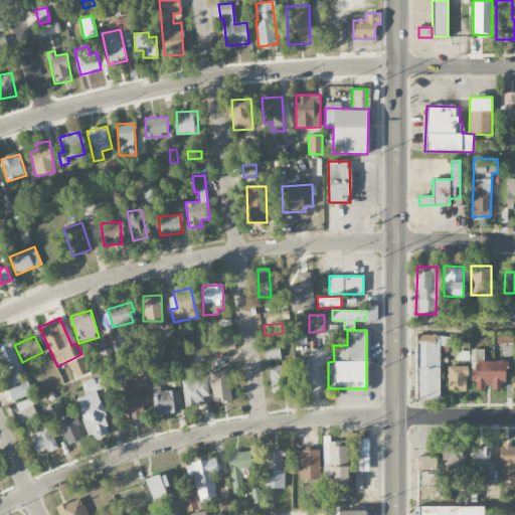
[(440,399),(440,347),(450,347),(450,336),(416,336),(416,399),(440,399)]
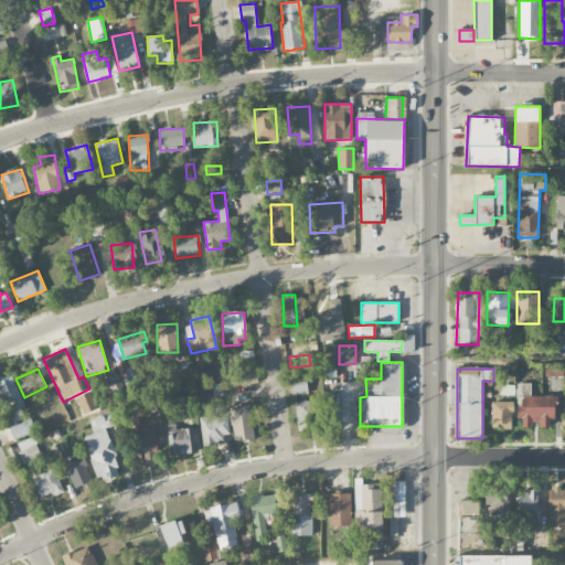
[(11,373),(0,377),(0,397),(6,412),(7,412),(11,424),(28,417),(11,373)]
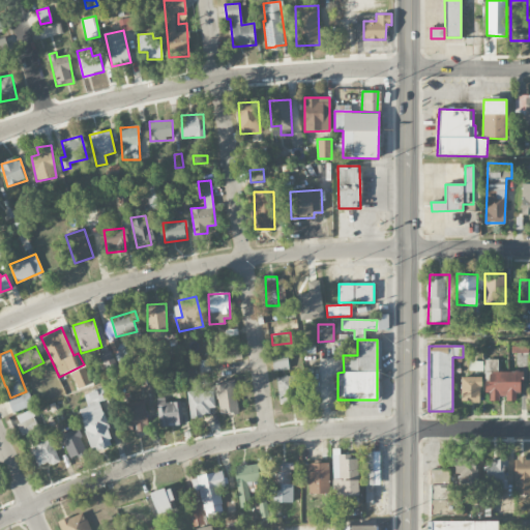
[(99,355),(107,374),(118,369),(110,350),(99,355)]
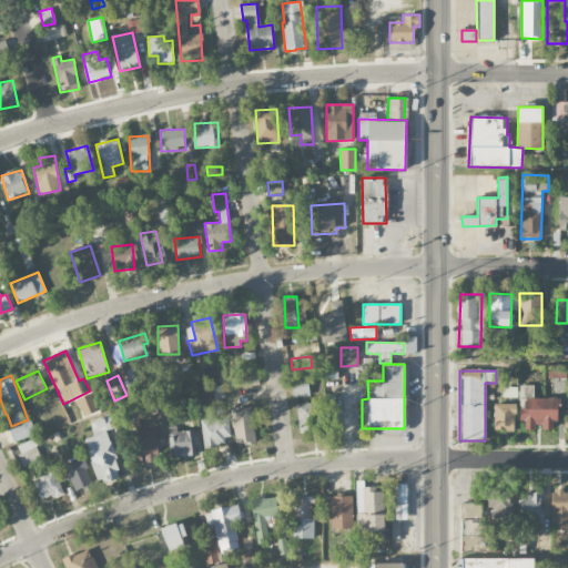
[(291,379),(293,398),(311,396),(308,377),(291,379)]
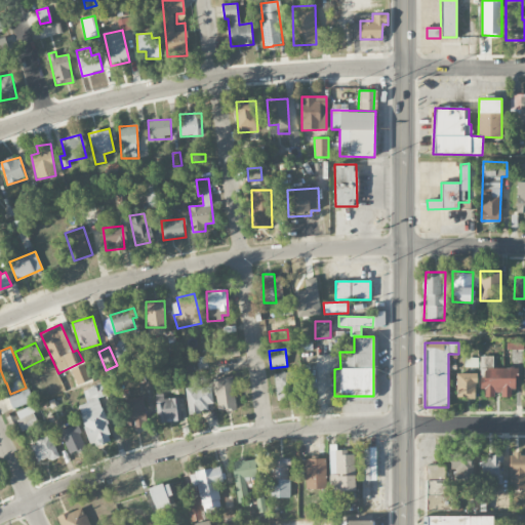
[(71,369),(77,386),(90,379),(84,364),(71,369)]
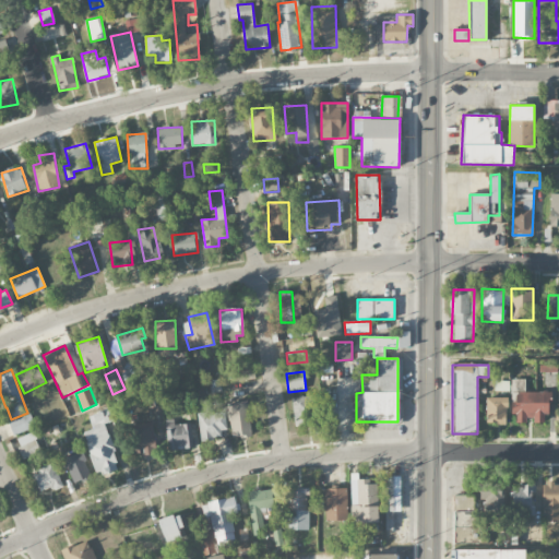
[(514,392),(513,420),(534,421),(534,423),(544,424),(545,412),(551,412),(551,394),(514,392)]
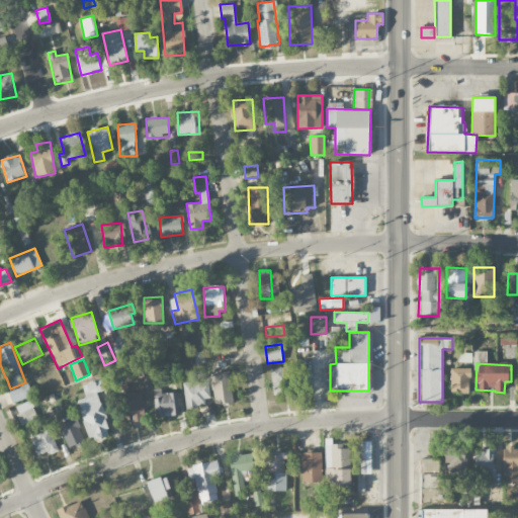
[(271,368),(272,395),(288,394),(287,368),(271,368)]
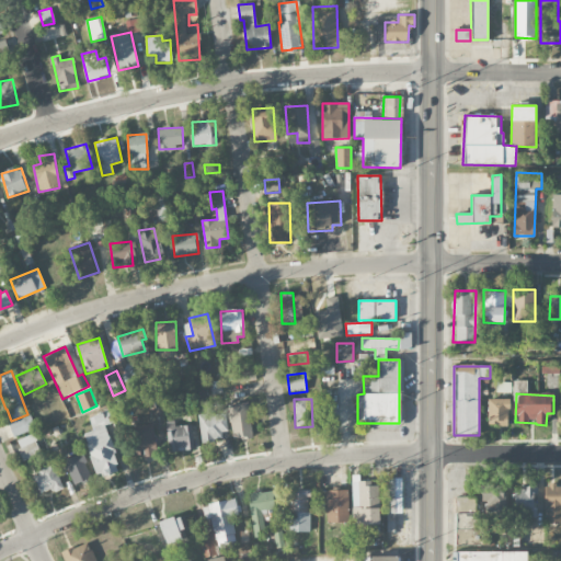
[(489,426),(508,426),(508,400),(488,400),(489,426)]
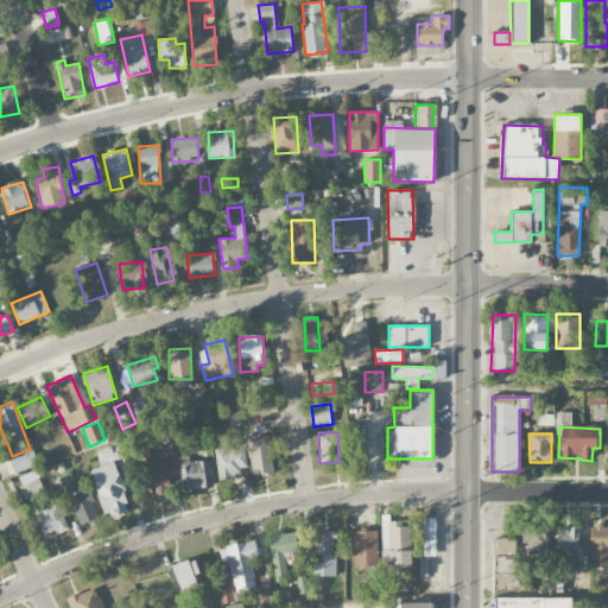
[(272,475),(271,437),(248,437),(249,475),(272,475)]
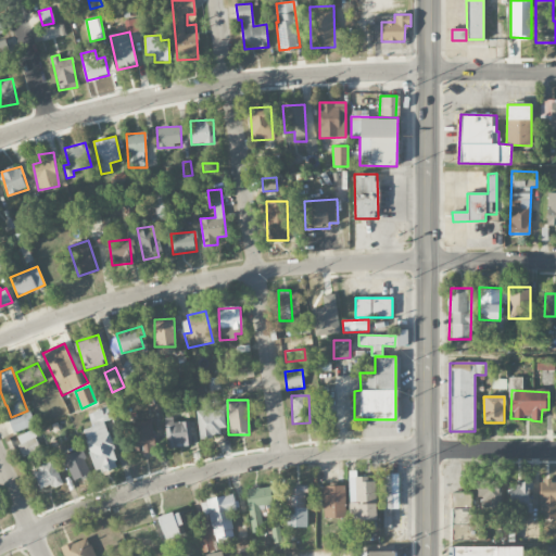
[(227,433),(224,408),(197,412),(200,437),(227,433)]
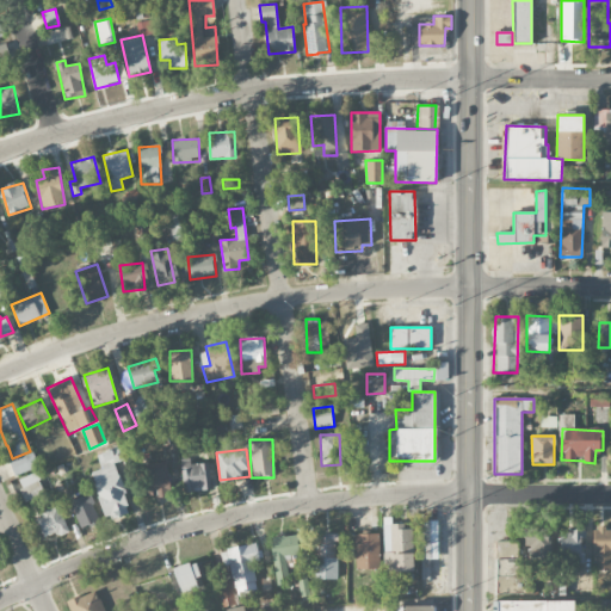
[(8,461),(14,476),(38,466),(32,451),(8,461)]
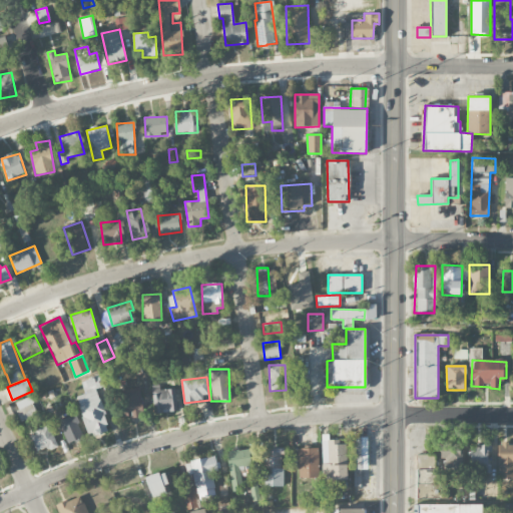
[(75,398),(90,437),(111,429),(91,379),(81,383),(85,393),(75,398)]
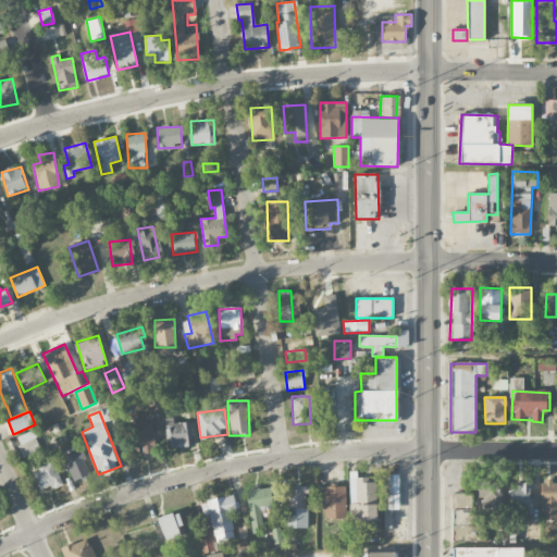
[(165,419),(166,448),(193,447),(192,422),(173,423),(173,418),(165,419)]
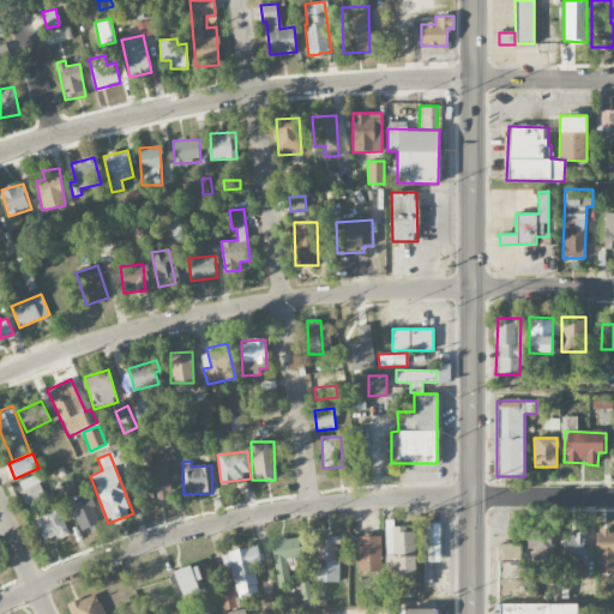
[(146,500),(170,499),(168,464),(145,465),(146,500)]
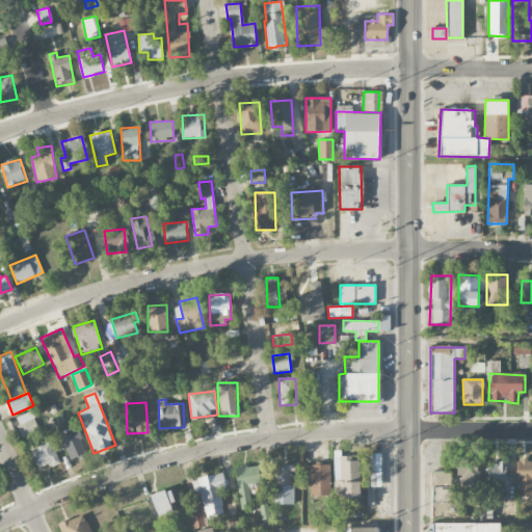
[(15,418),(22,435),(38,430),(31,411),(15,418)]
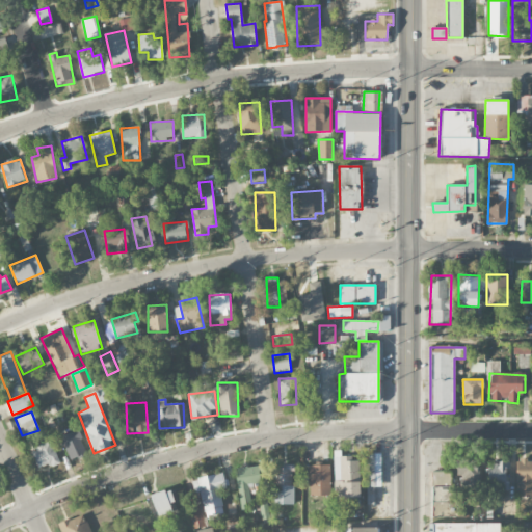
[(59,434),(71,461),(86,455),(76,428),(59,434)]
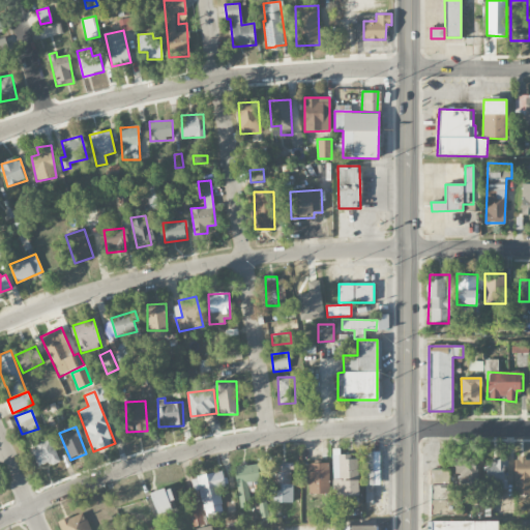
[(39,468),(59,460),(51,439),(30,447),(39,468)]
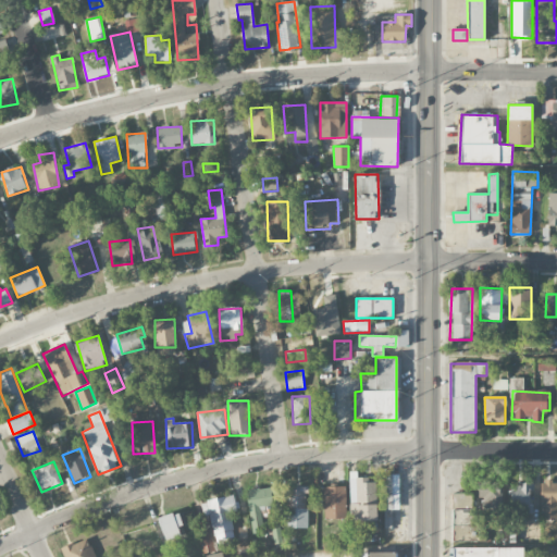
[(357,472),(349,472),(350,521),(376,521),(375,479),(357,480),(357,472)]
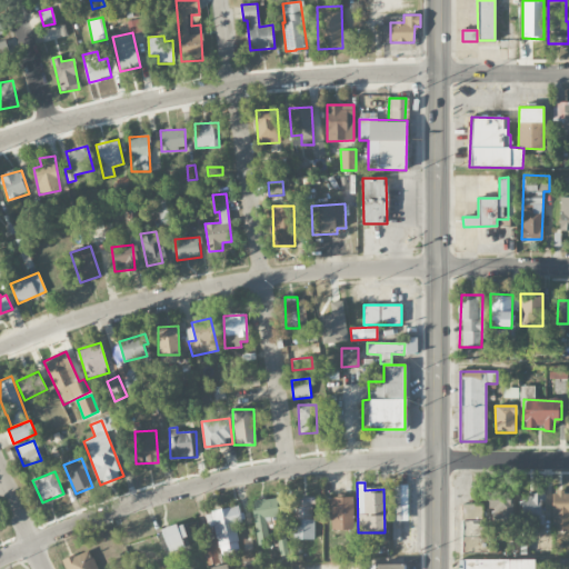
[(391,485),(392,540),(408,540),(408,485),(391,485)]
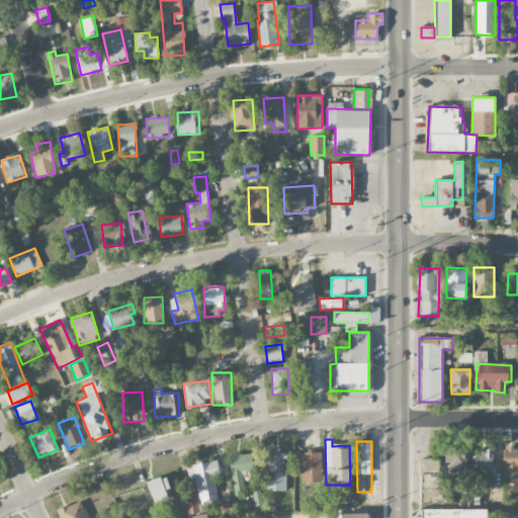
[(493,476),(494,449),(475,448),(473,475),(493,476)]
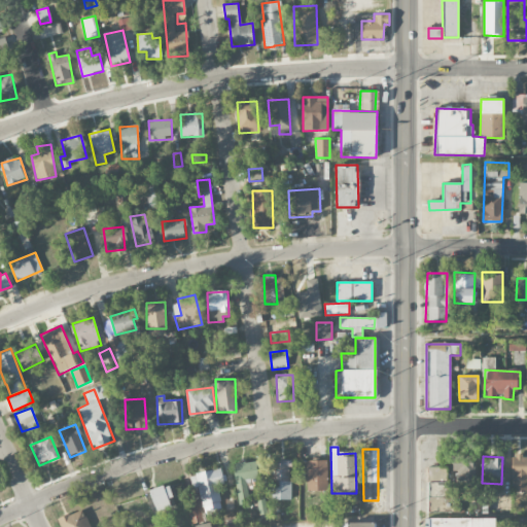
[(526,456),(512,456),(511,490),(526,490),(526,456)]
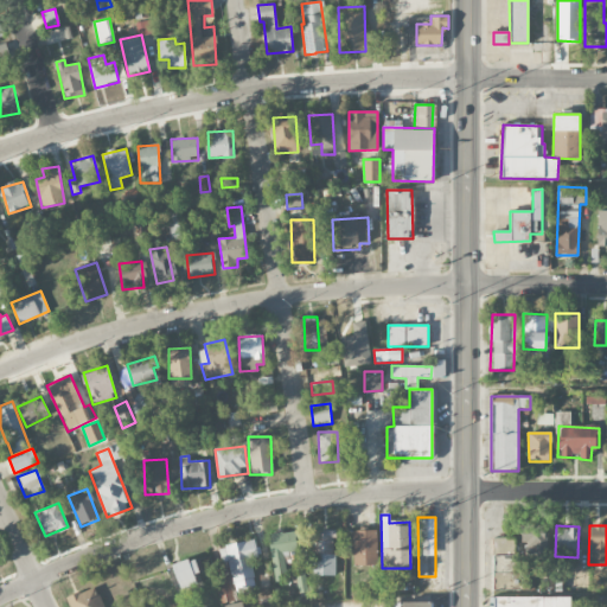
[(313,562),(336,562),(336,530),(313,530),(313,562)]
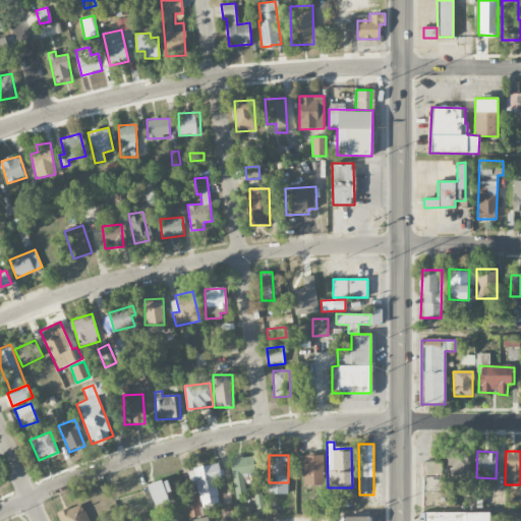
[(324,485),(323,455),(303,455),(303,485),(324,485)]
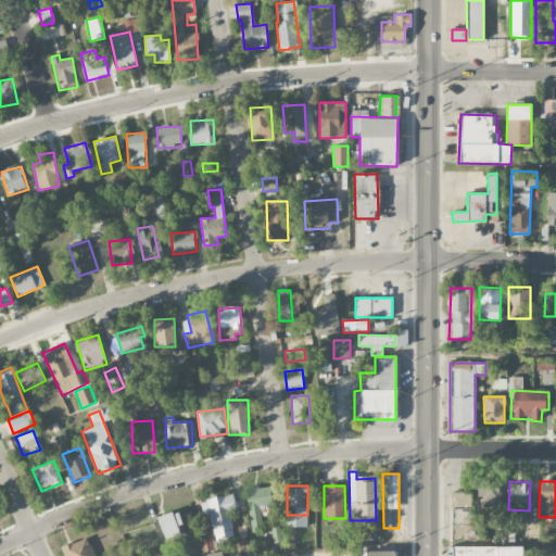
[(502,509),(501,485),(479,487),(480,510),(502,509)]
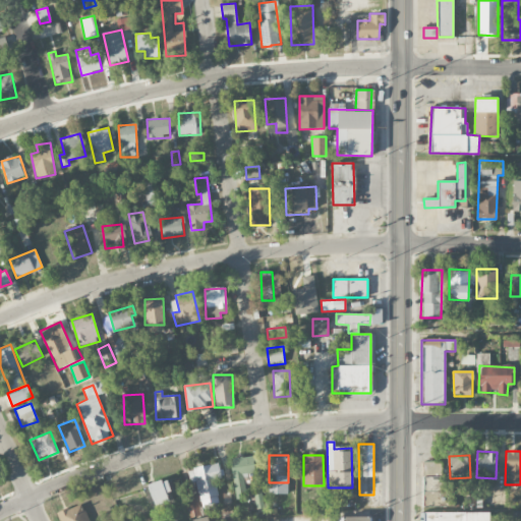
[(244,475),(254,475),(253,457),(232,458),(234,497),(245,497),(244,475)]
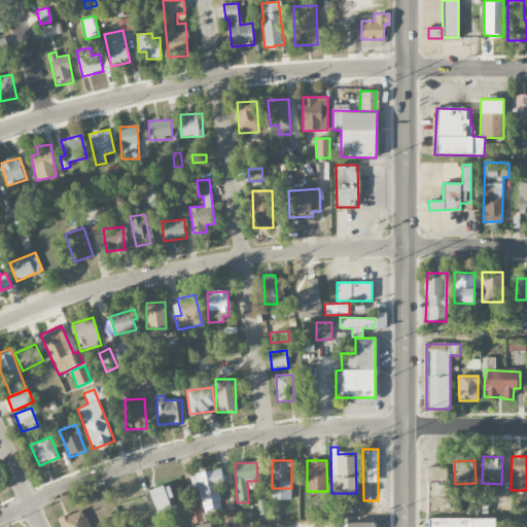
[(459,512),(458,497),(446,497),(446,466),(426,467),(427,512),(459,512)]
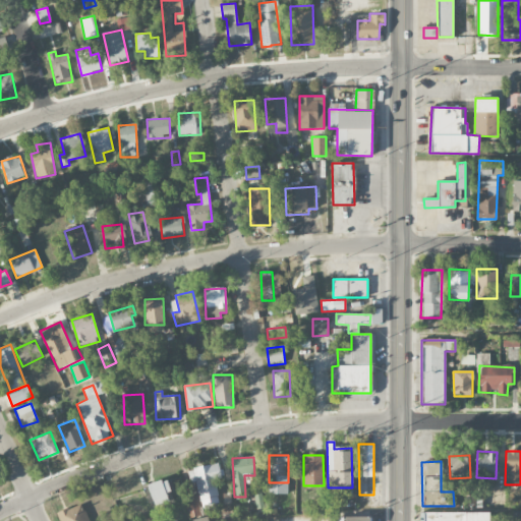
[(195,467),(200,505),(219,503),(216,480),(221,479),(219,464),(195,467)]
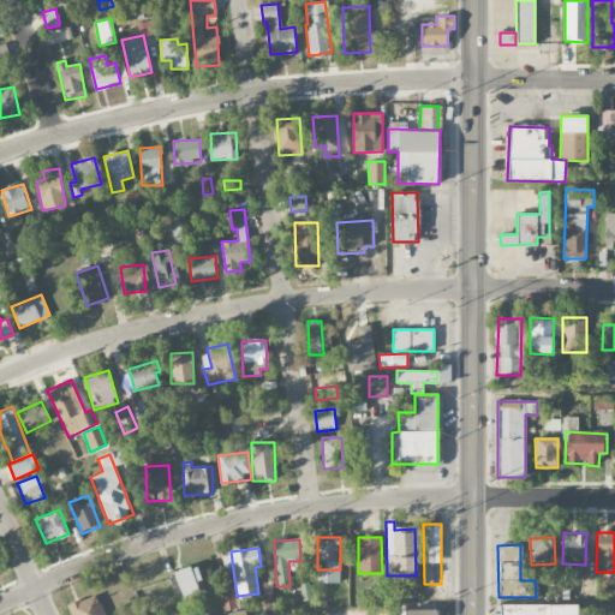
[(198,566),(175,572),(181,597),(199,592),(196,581),(202,580),(198,566)]
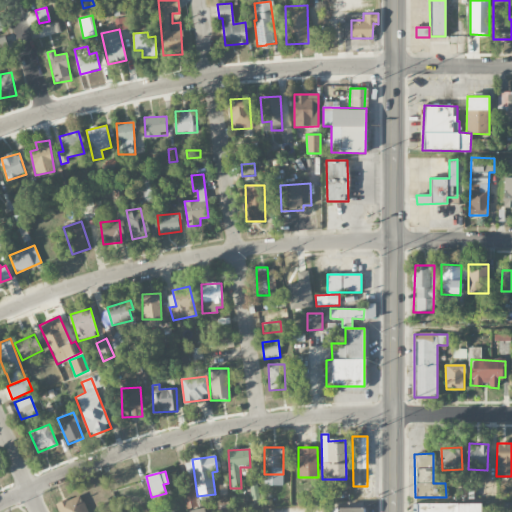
[(184,489),(186,510),(196,509),(194,489),(184,489)]
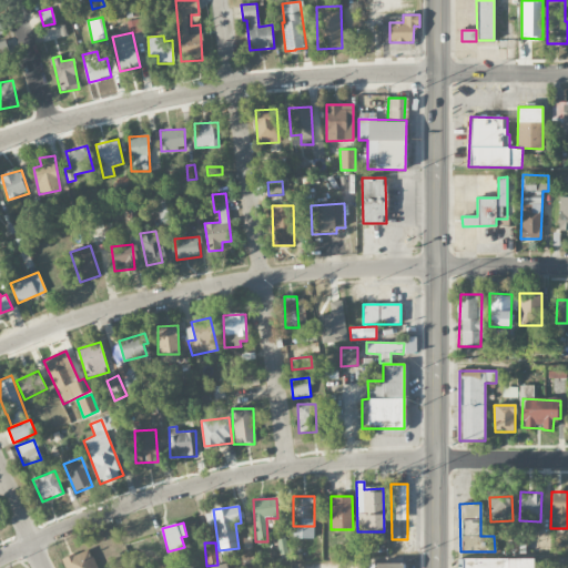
[(62,559),(64,567),(97,567),(89,548),(62,559)]
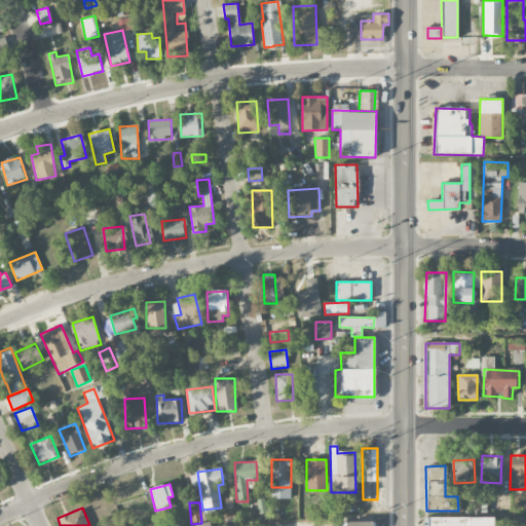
[(427,517),(426,525),(492,525),(492,517),(427,517)]
